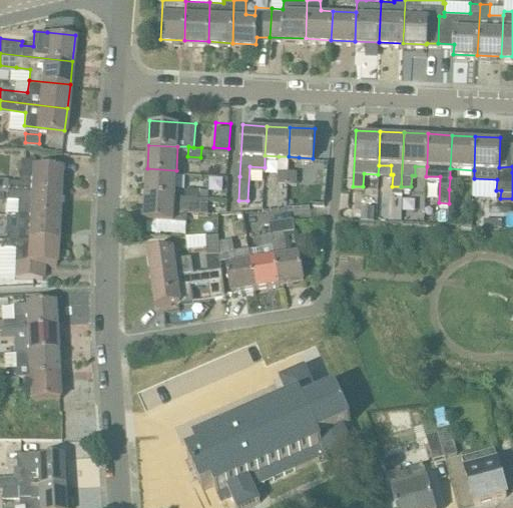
[(21,178),(7,178),(7,188),(59,192),(61,166),(34,165),(35,158),(21,157),(21,178)]
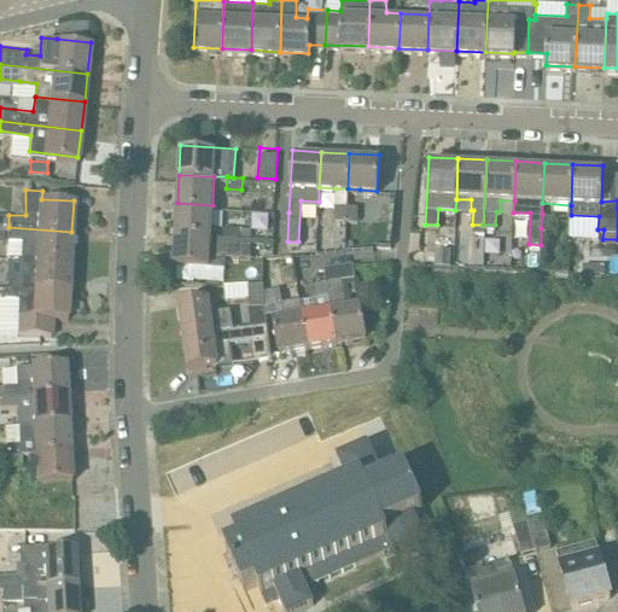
[(347,216),(347,203),(334,202),(333,215),(347,216)]
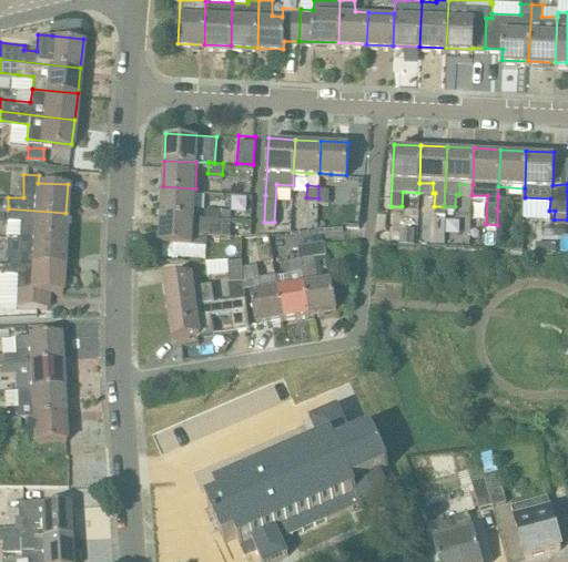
[(194,217),(195,188),(163,186),(161,215),(194,217)]
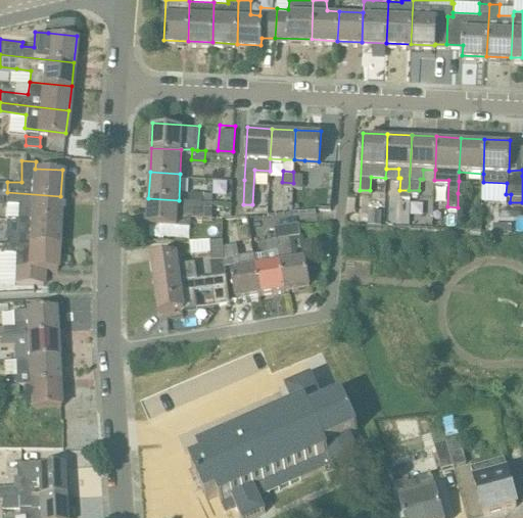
[(293,172),(293,183),(303,184),(304,172),(293,172)]
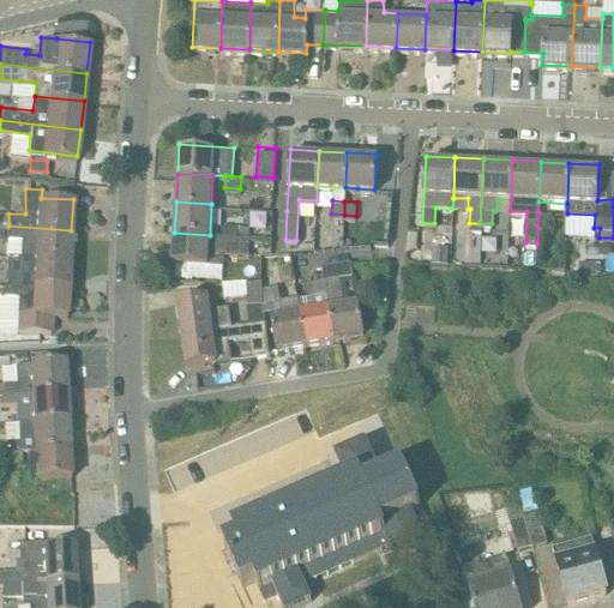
[(549,212),(539,212),(537,227),(549,227),(549,212)]
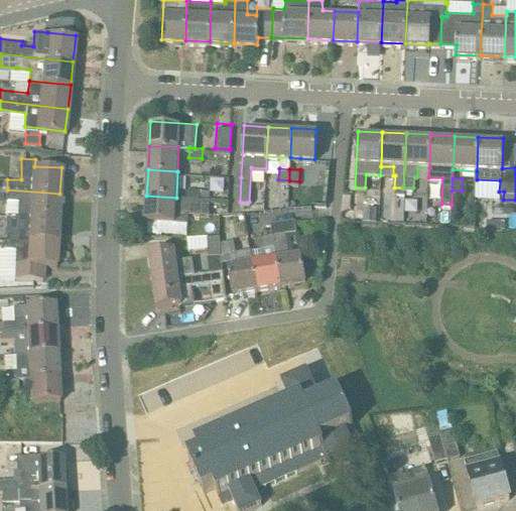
[(186,198),(210,199),(211,189),(187,188),(186,198)]
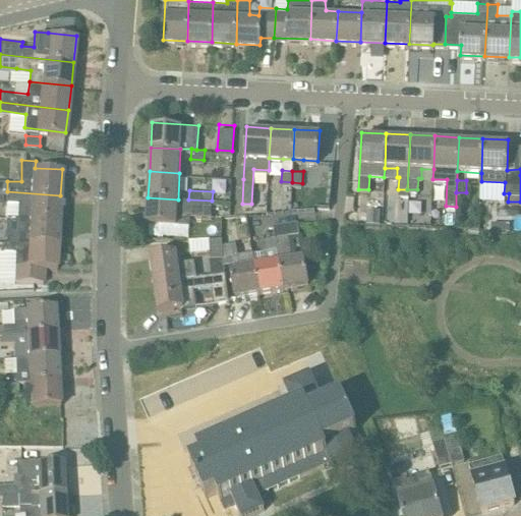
[(59,219),(60,195),(7,191),(6,202),(18,202),(17,217),(59,219)]
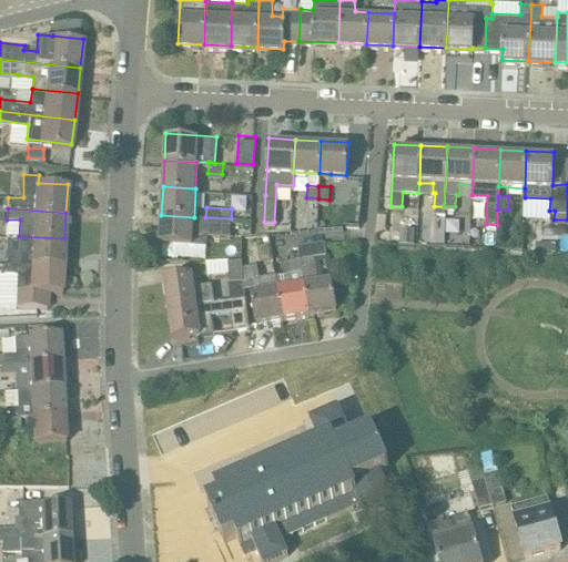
[(205,217),(194,217),(161,215),(160,242),(206,244),(208,233),(230,234),(231,218),(205,217)]
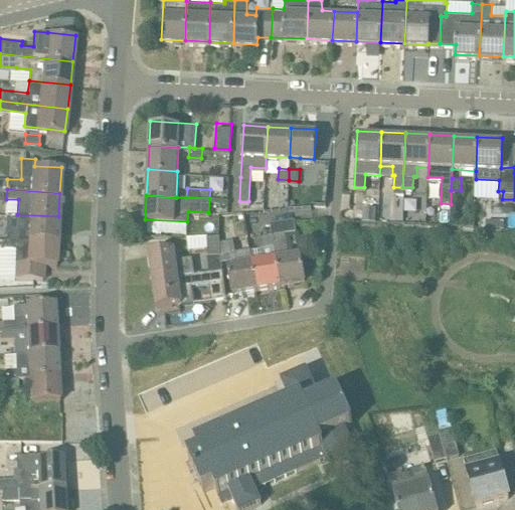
[(374,218),(375,203),(362,202),(362,217),(374,218)]
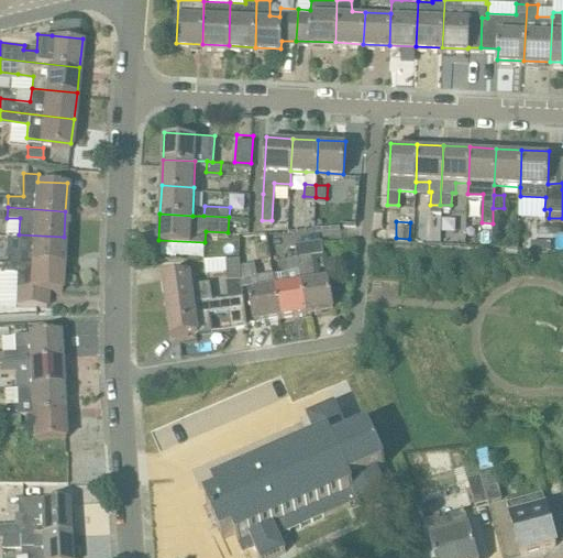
[(550,249),(550,230),(534,230),(533,248),(550,249)]
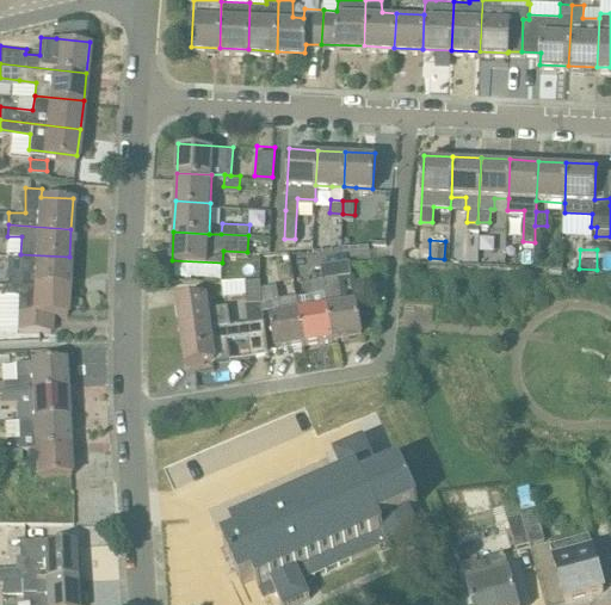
[(68,285),(69,257),(20,254),(19,269),(6,267),(5,282),(68,285)]
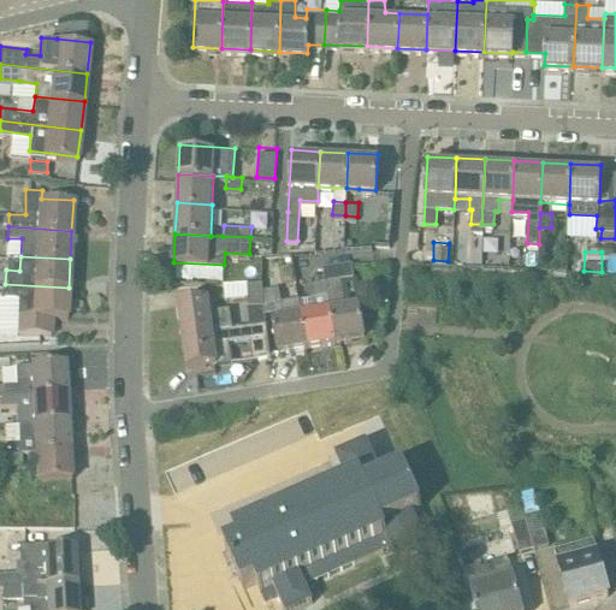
[(323,267),(335,337),(365,332),(359,298),(344,301),(341,274),(354,272),(351,258),(323,261),(323,265),(323,267)]
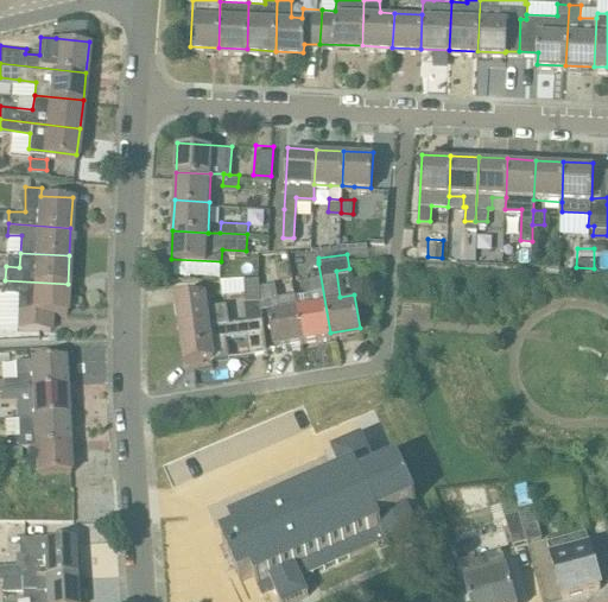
[(303,337),(330,333),(318,264),(311,265),(312,274),(309,274),(311,287),(306,289),(309,302),(297,303),(303,337)]
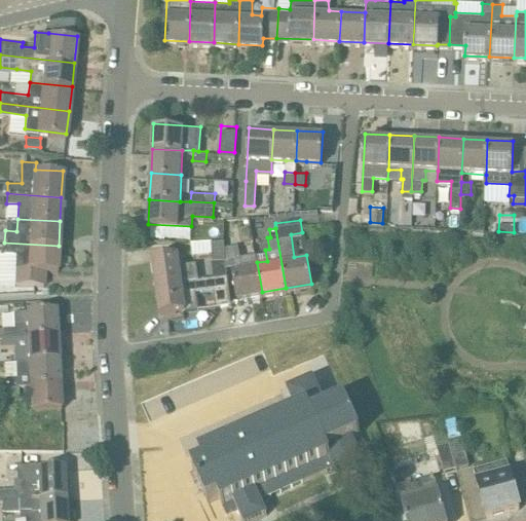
[(224,237),(212,237),(213,250),(213,258),(226,258),(225,245),(224,237)]
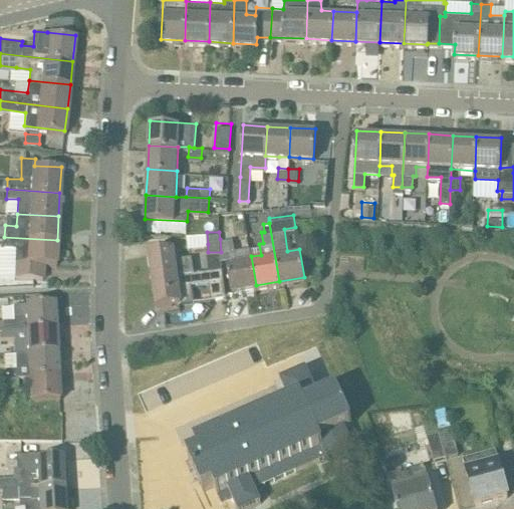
[(56,262),(57,240),(4,237),(4,245),(15,245),(14,274),(42,275),(42,261),(56,262)]
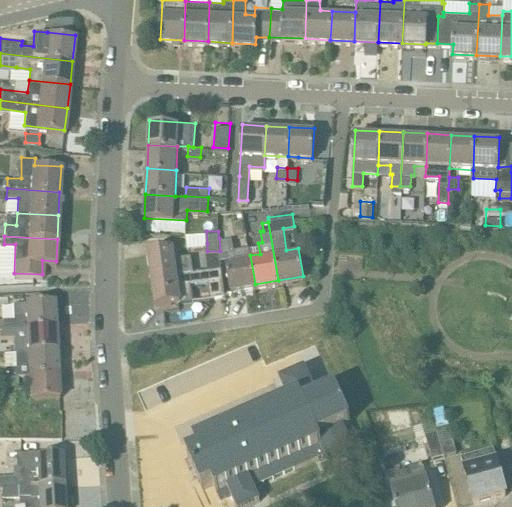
[(255,284),(250,255),(249,244),(233,247),(232,237),(219,238),(220,251),(220,256),(226,255),(231,288),(255,284)]
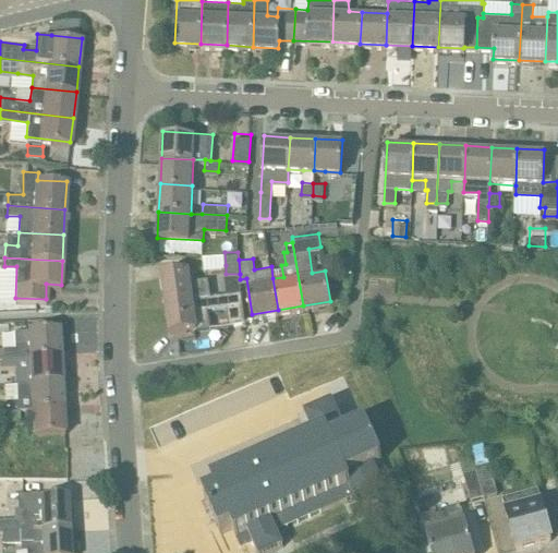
[(166,301),(210,295),(209,276),(195,278),(194,266),(191,266),(191,265),(189,266),(189,265),(161,268),(166,301)]
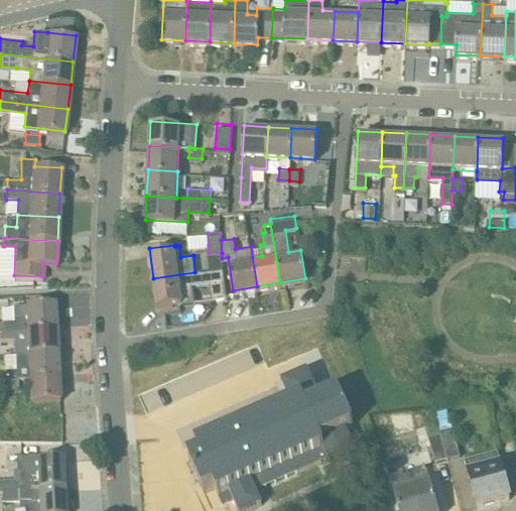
[(195,272),(153,278),(156,304),(181,301),(181,300),(194,299),(191,282),(210,280),(212,296),(226,295),(223,268),(195,272)]
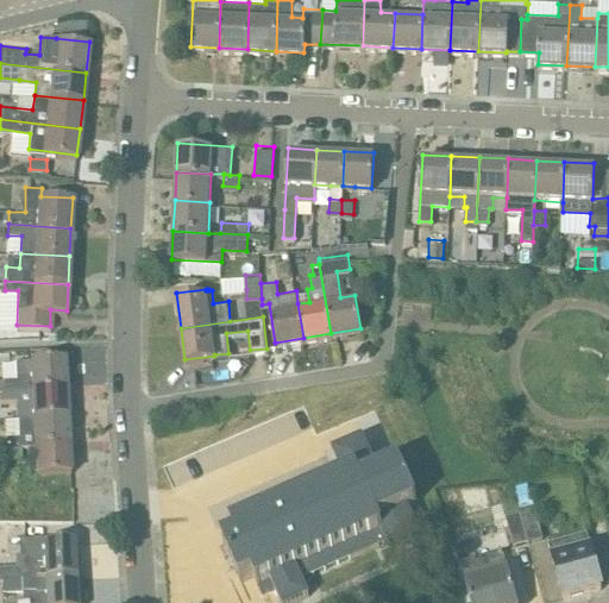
[(0,388),(4,388),(67,385),(64,355),(14,357),(16,377),(0,377),(0,388)]
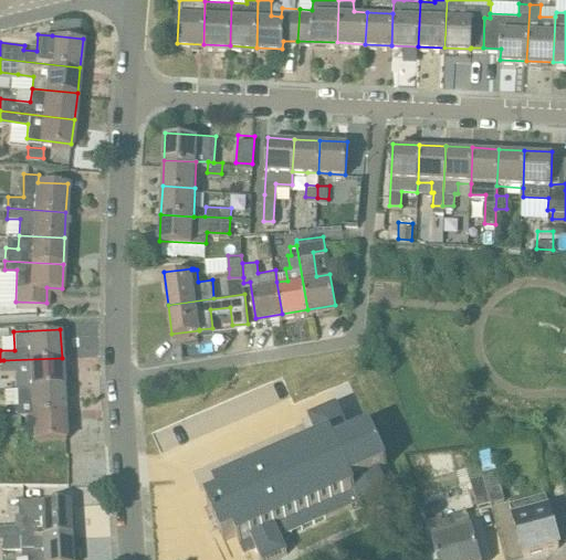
[(17,386),(63,383),(62,358),(3,360),(4,371),(17,370),(17,386)]
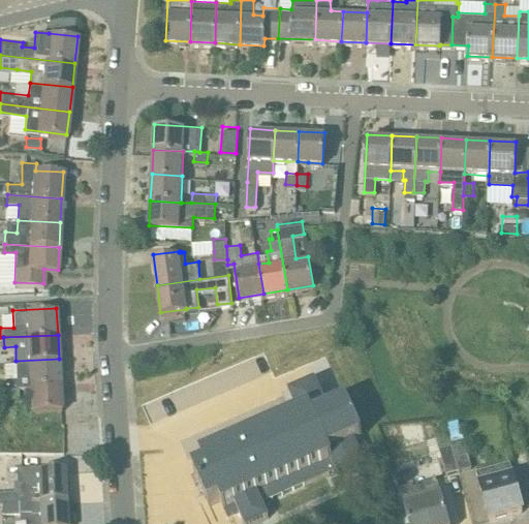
[(30,384),(60,383),(59,359),(16,361),(17,375),(5,375),(5,386),(18,384),(30,384)]
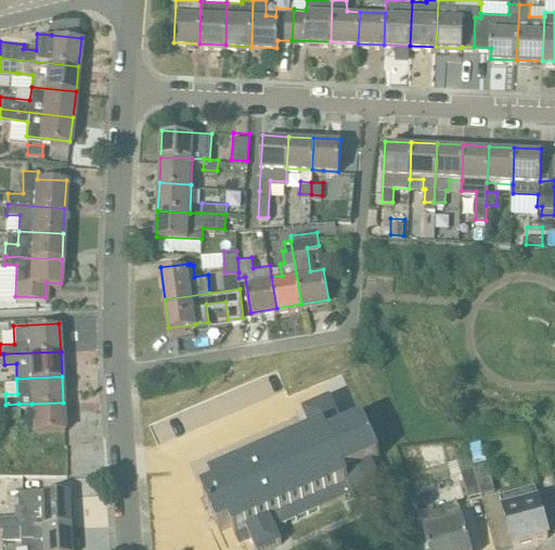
[(344,425),(331,395),(302,407),(312,429),(210,474),(214,482),(202,487),(219,525),(231,520),(234,528),(246,523),(258,549),(281,538),(274,524),(352,489),(357,500),(384,488),(371,458),(379,455),(363,417),(344,425)]
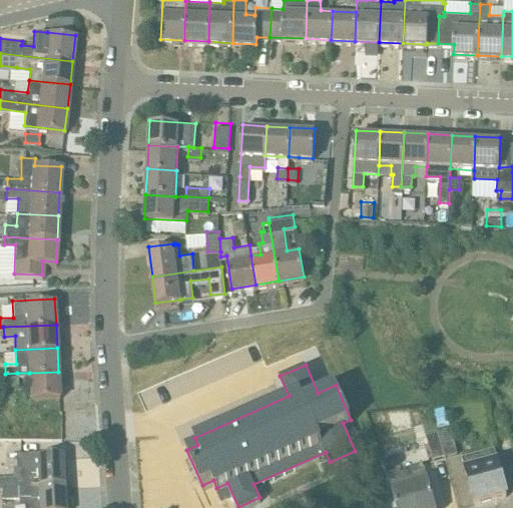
[(58,372),(29,373),(30,397),(59,396),(58,372)]
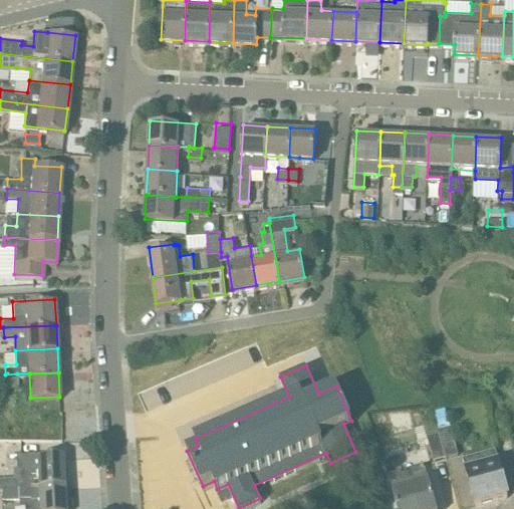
[(5,374),(5,385),(18,384),(17,373),(5,374)]
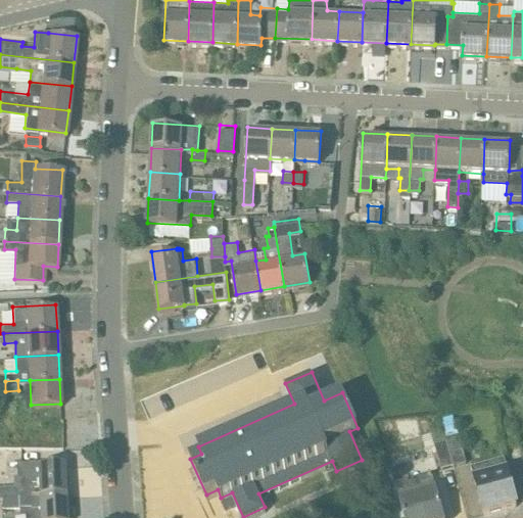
[(446,432),(455,462),(466,458),(458,429),(446,432)]
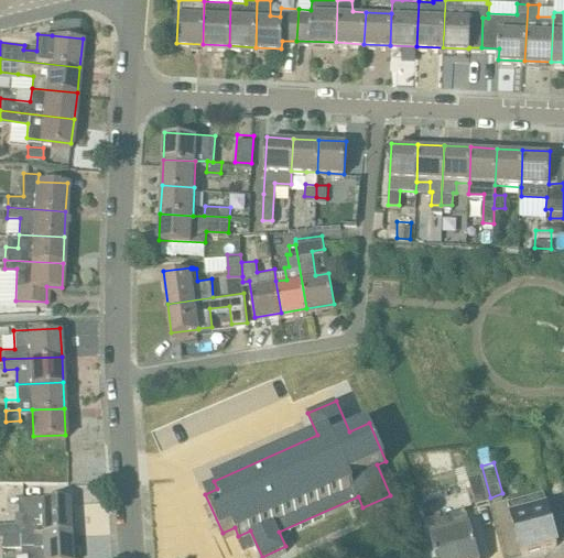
[(476,501),(490,498),(481,466),(480,467),(481,470),(468,473),(476,501)]
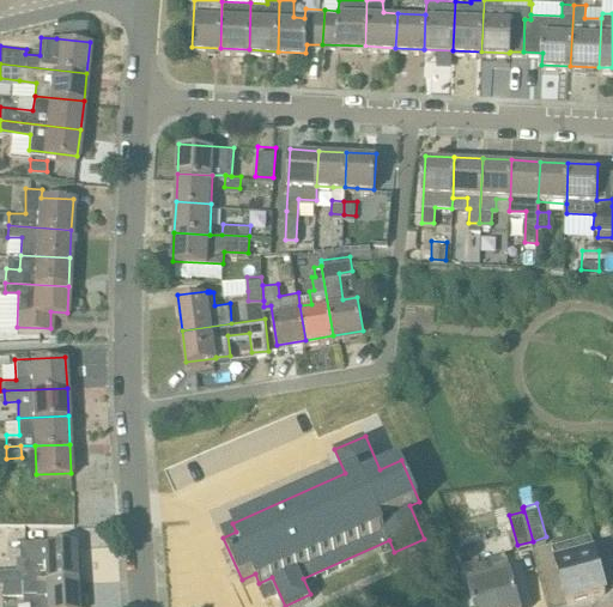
[(552,544),(566,596),(606,586),(592,533),(552,544)]
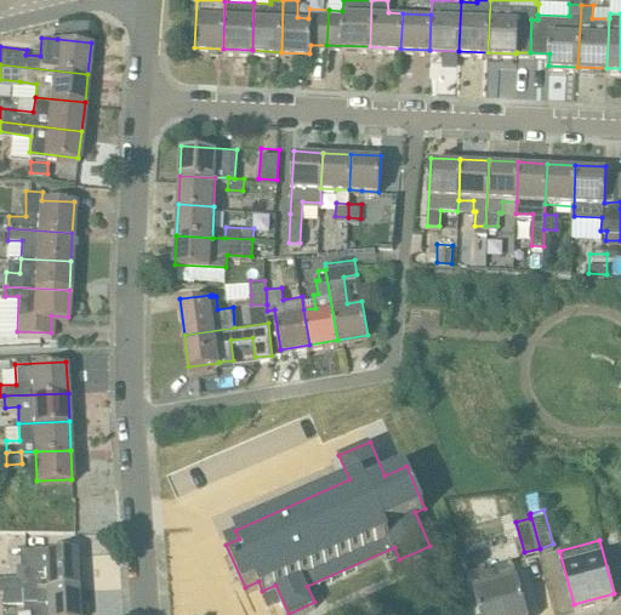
[(0,587),(3,587),(78,585),(77,548),(29,550),(29,567),(21,567),(21,574),(0,574),(0,587)]
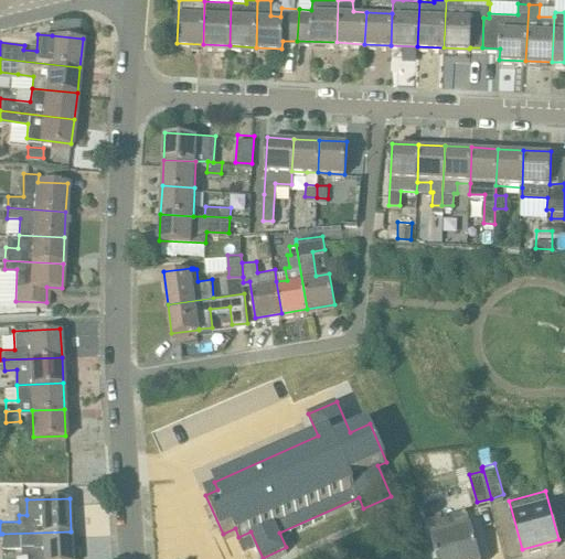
[(438,558),(479,558),(466,506),(427,516),(438,558)]
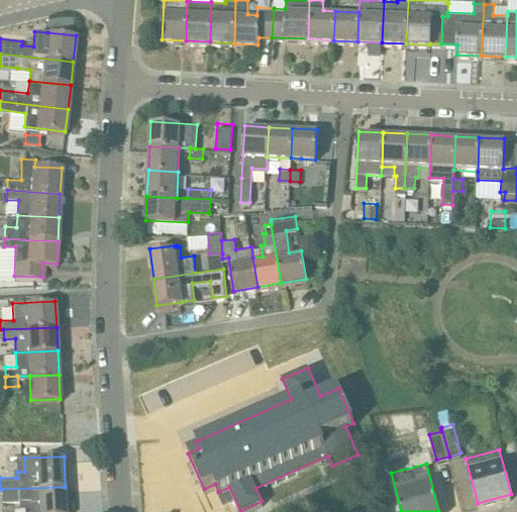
[(65,511),(65,487),(2,489),(3,501),(19,500),(19,507),(25,507),(24,511),(65,511)]
